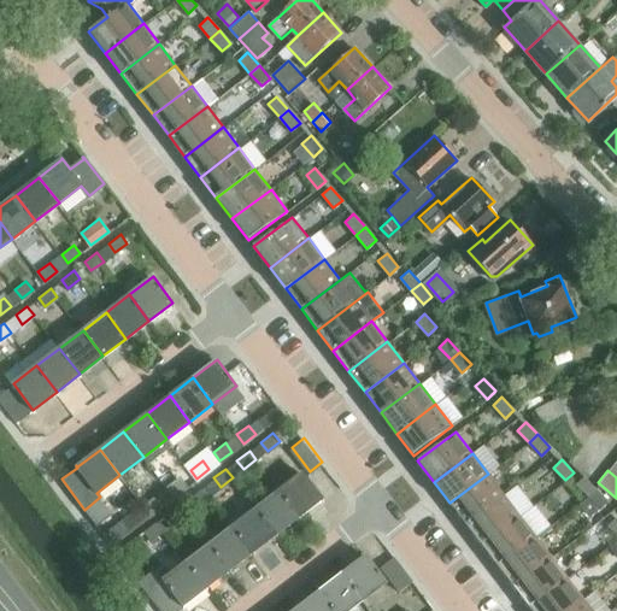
[(303,473),(280,491),(299,516),(323,498),(303,473)]
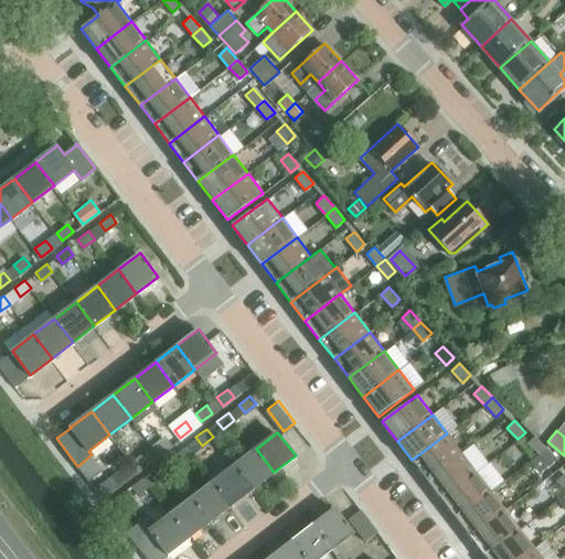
[(447,433),(412,460),(426,479),(461,452),(447,433)]
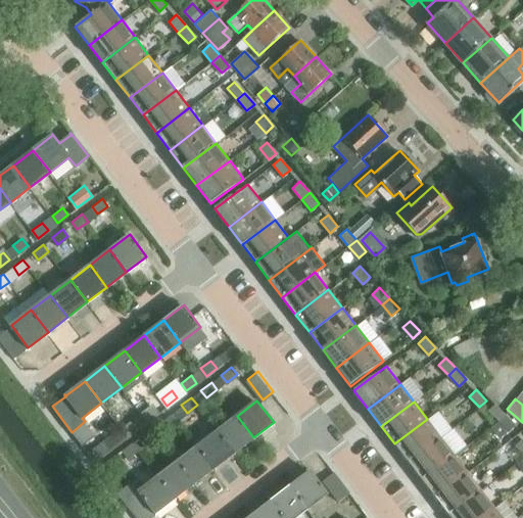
[(488,410),(498,420),(506,413),(495,403),(488,410)]
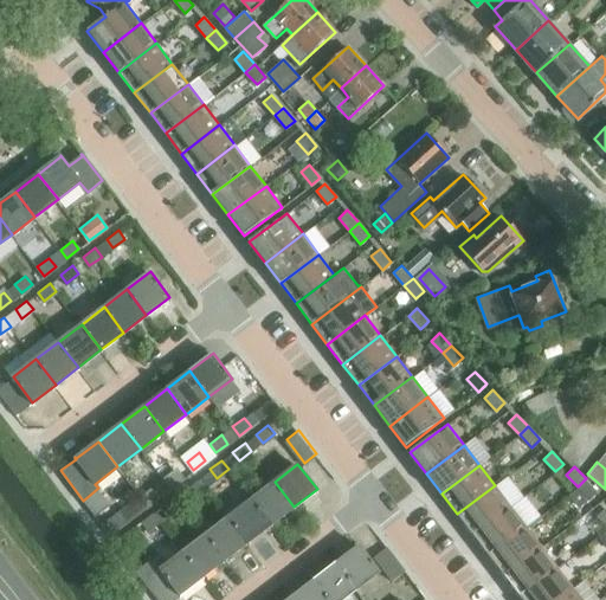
[(175,470),(163,479),(171,488),(182,478),(175,470)]
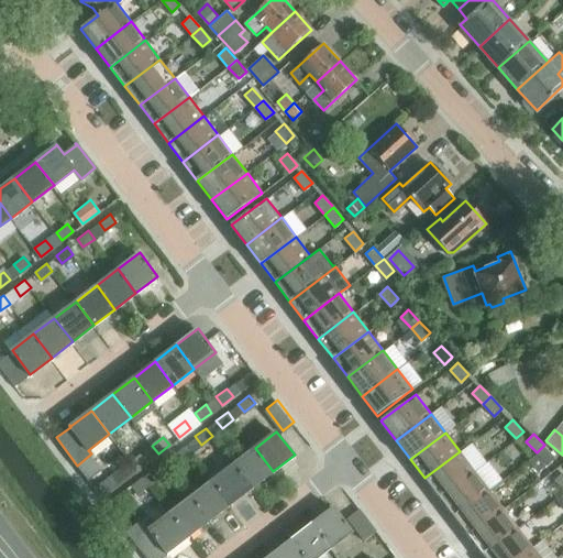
[(185,444),(174,452),(179,460),(191,452),(185,444)]
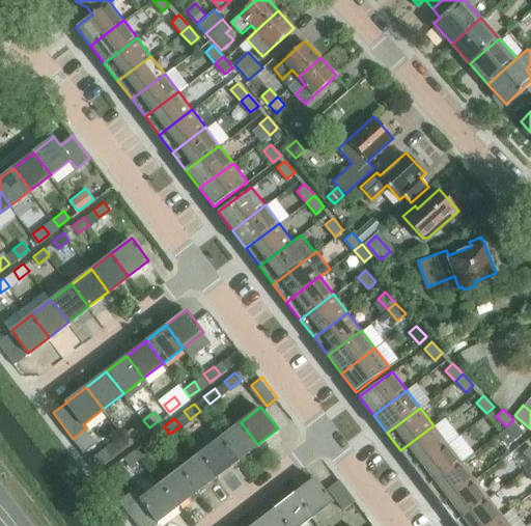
[(513,419),(506,426),(518,437),(524,430),(513,419)]
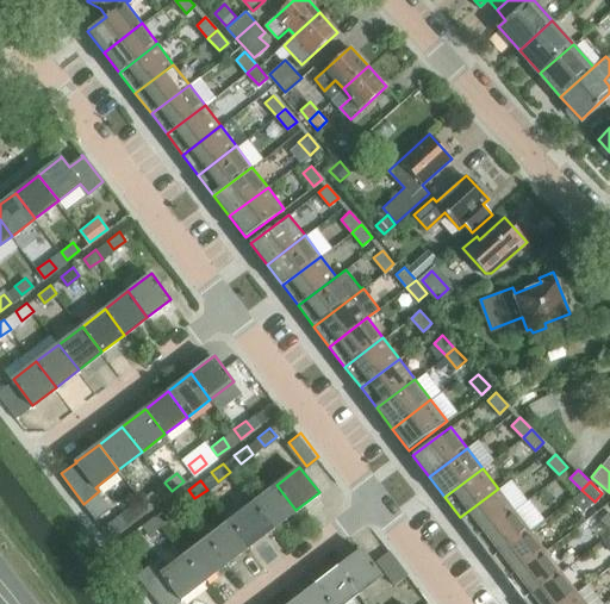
[(277,485),(253,503),(273,528),(296,510),(277,485)]
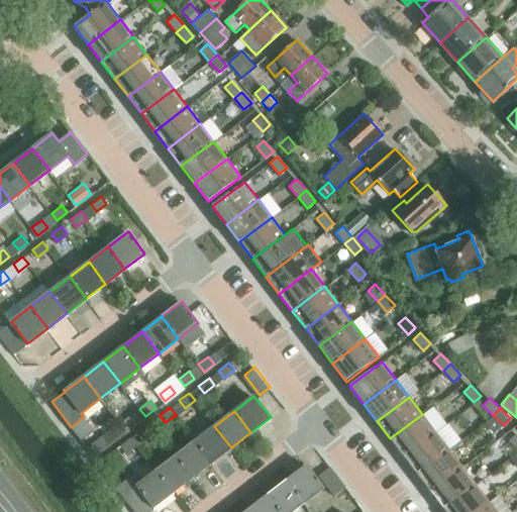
[(422,414),(390,438),(403,456),(435,431),(422,414)]
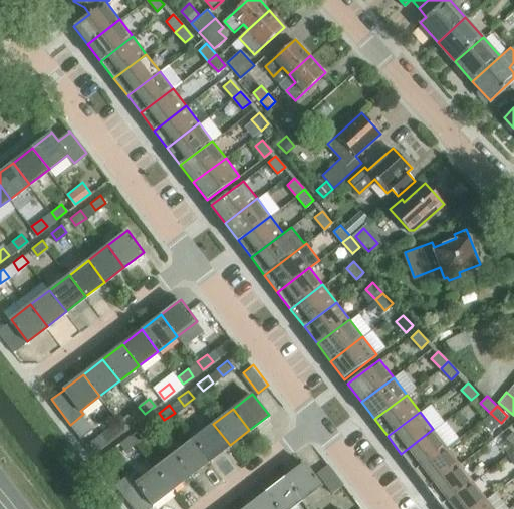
[(130,413),(119,421),(125,429),(136,421),(130,413)]
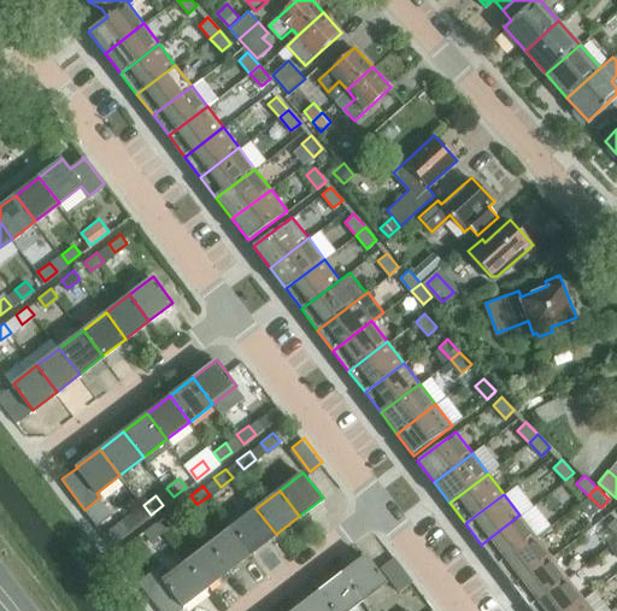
[(180,504),(168,513),(174,522),(186,512),(180,504)]
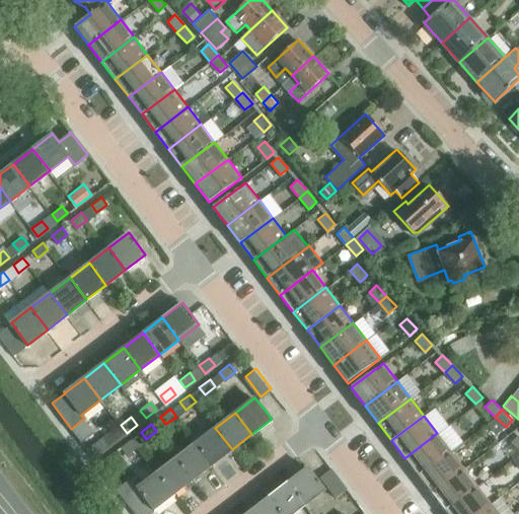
[(215,428),(196,442),(213,464),(232,449),(215,428)]
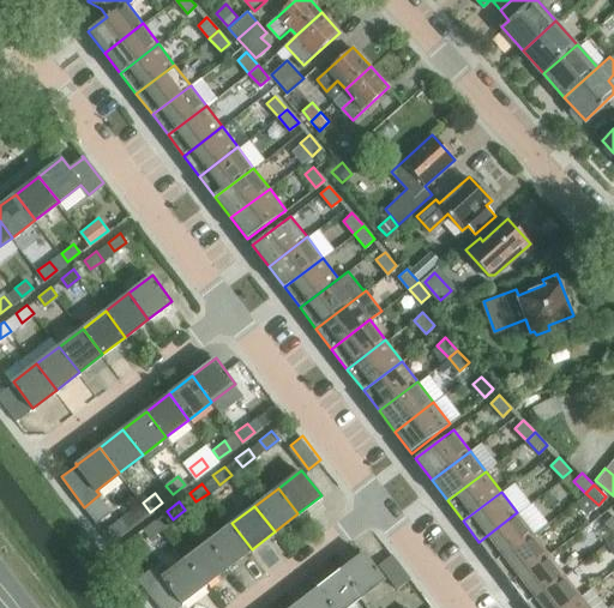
[(119,521),(126,530),(138,521),(132,512),(119,521)]
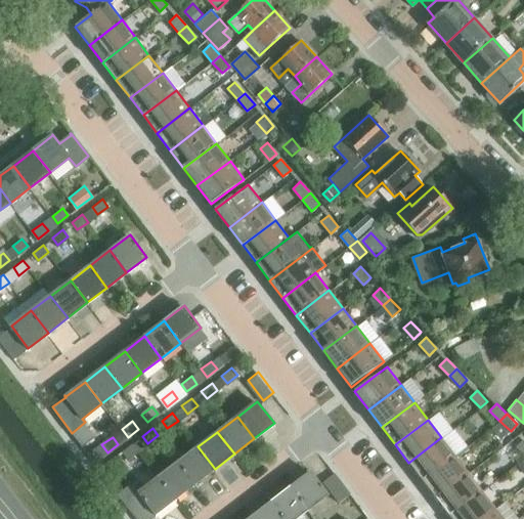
[(441,437),(408,463),(422,480),(454,455),(441,437)]
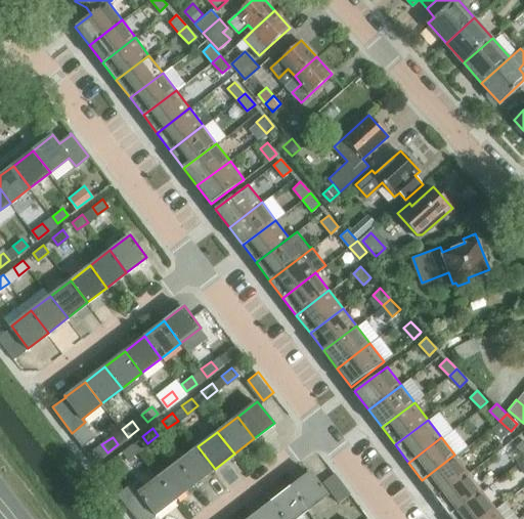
[(132,443),(122,450),(128,459),(138,450),(132,443)]
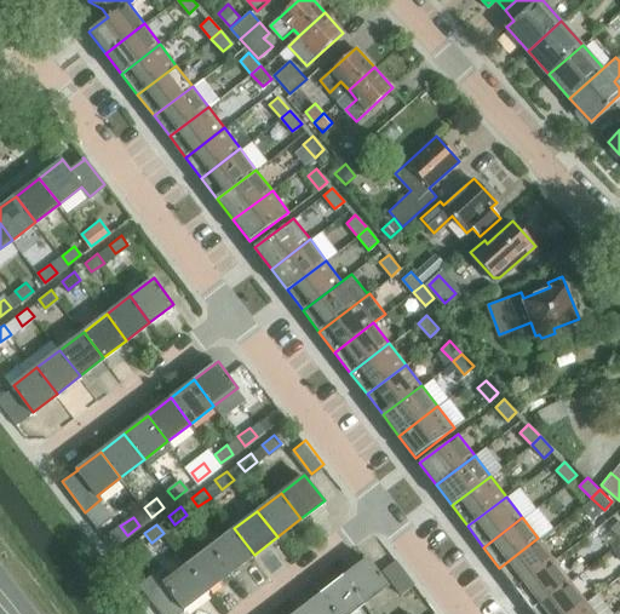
[(234,528),(211,546),(230,572),(254,555),(234,528)]
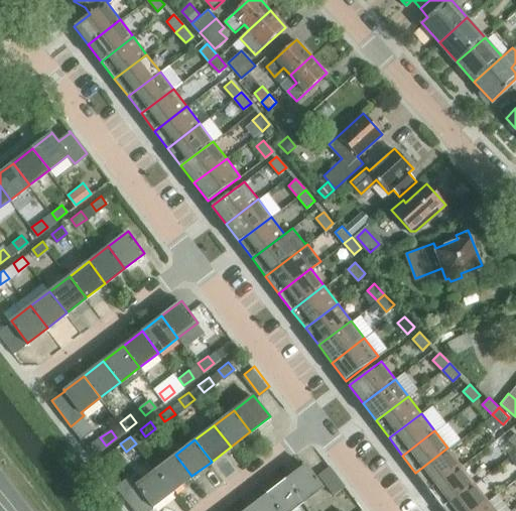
[(447,448),(415,473),(429,490),(462,466),(447,448)]
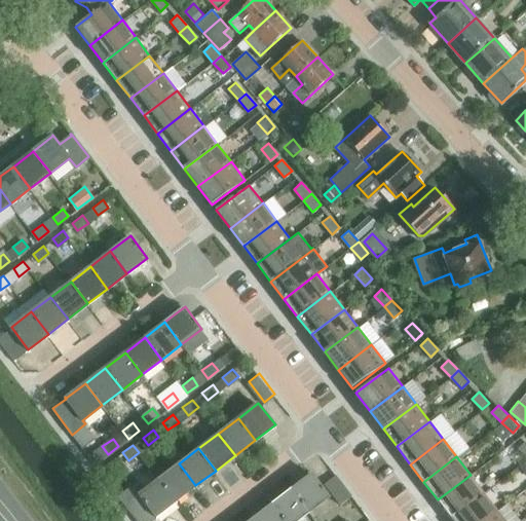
[(179,463),(159,479),(176,500),(195,485),(179,463)]
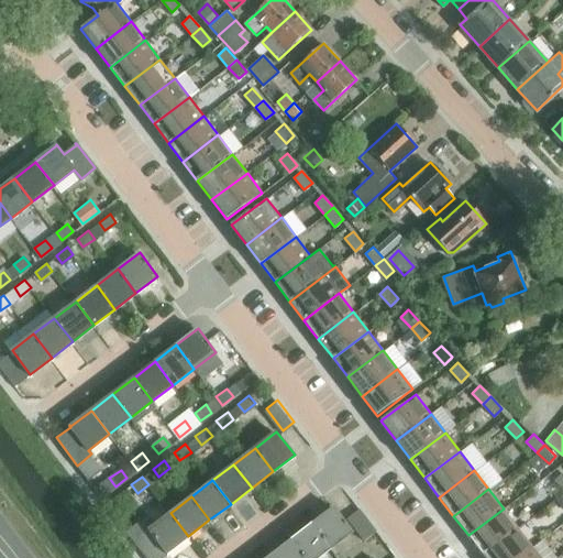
[(334,506),(312,523),(331,547),(352,529),(334,506)]
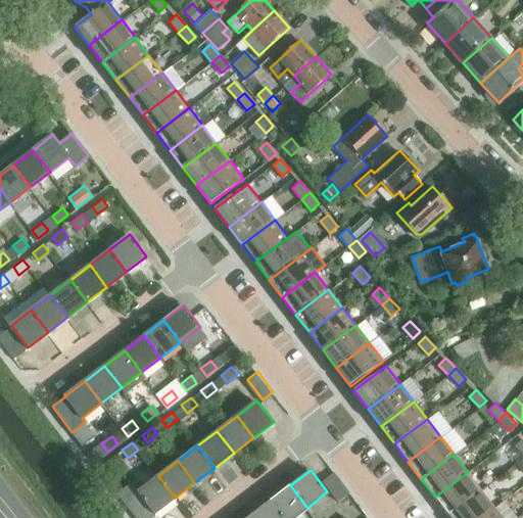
[(350,492),(335,472),(324,481),(339,501),(350,492)]
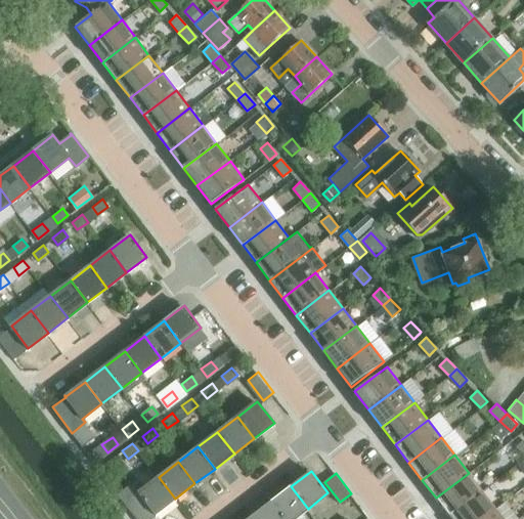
[(469,473),(436,498),(449,515),(482,490),(469,473)]
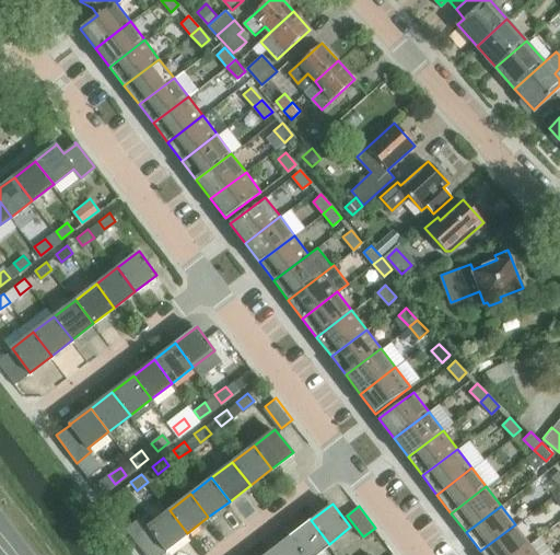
[(140,516),(126,527),(147,554),(161,554),(167,551),(166,550),(187,533),(170,510),(148,527),(140,516)]
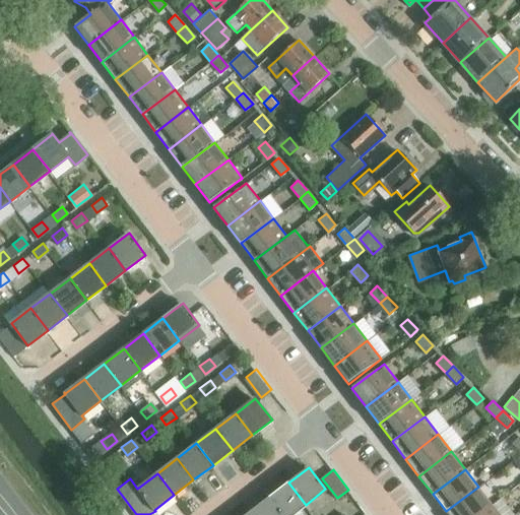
[(288,483),(269,498),(281,514),(291,514),(306,505),(288,483)]
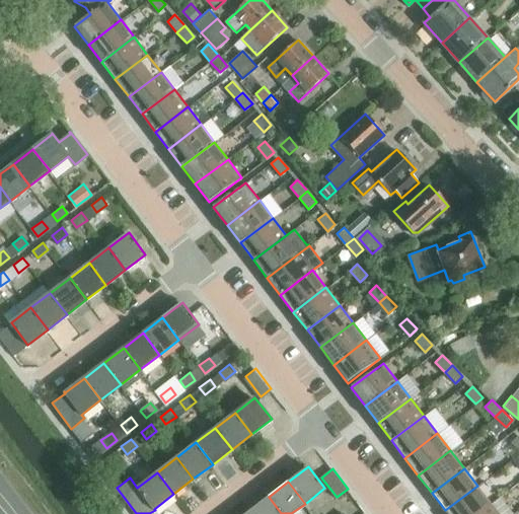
[(477,486),(445,510),(447,513),(475,513),(491,503),(477,486)]
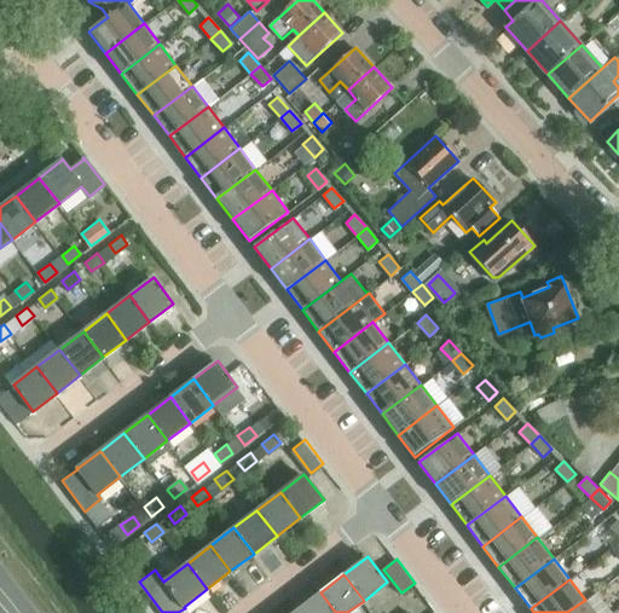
[(335,612),(320,593),(298,611),(299,612),(335,612)]
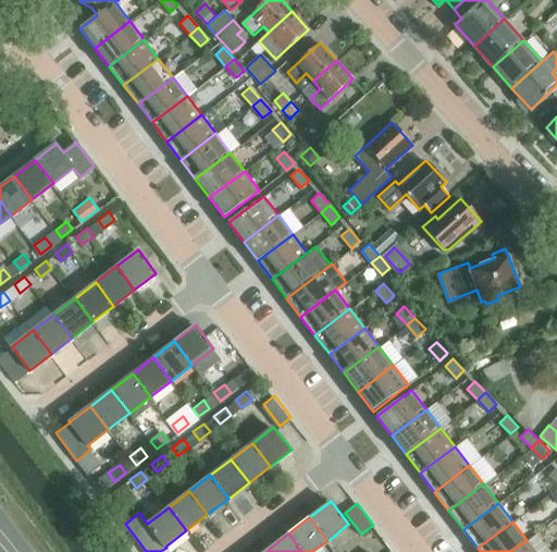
[(535,551),(527,540),(510,551),(535,551)]
